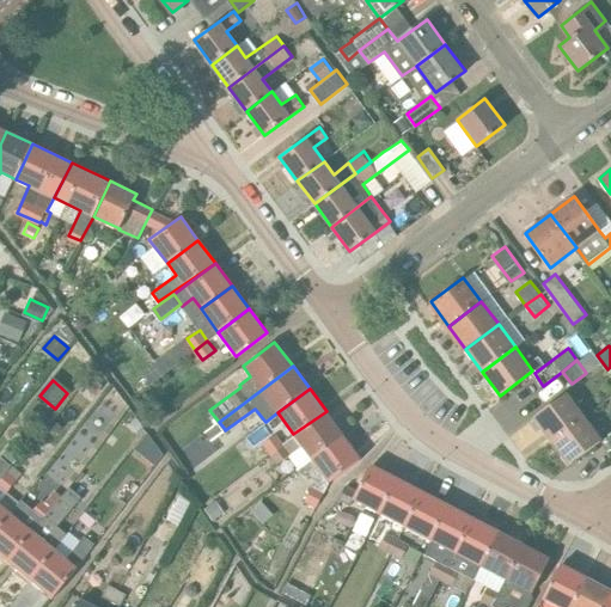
[(550,440),(584,416),(566,392),(533,417),(550,440)]
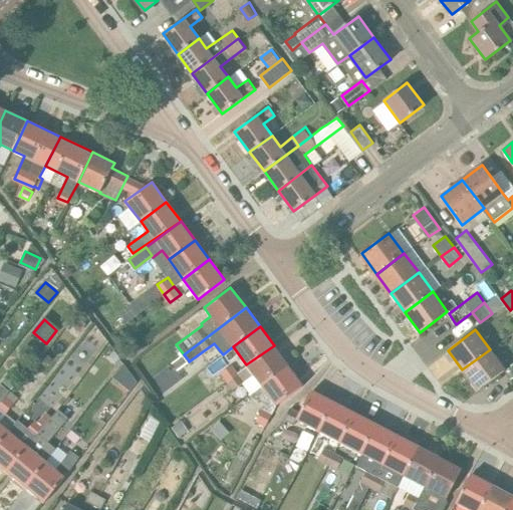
[(234,389),(253,374),(261,385),(288,364),(274,345),(246,364),(237,370),(225,378),(234,389)]
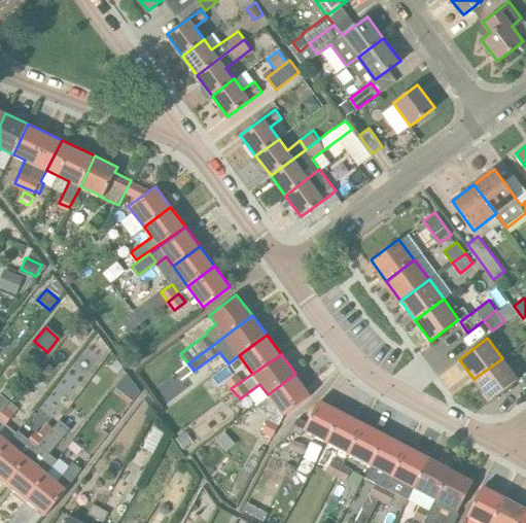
[(489,399),(518,379),(502,358),(474,379),(489,399)]
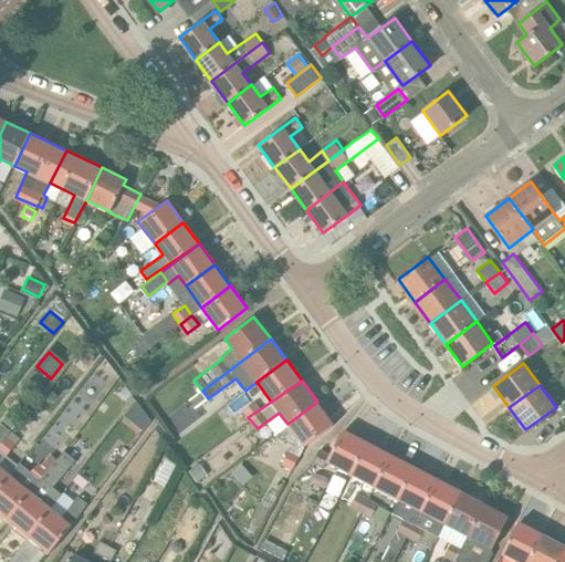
[(242,409),(248,417),(261,408),(254,399),(242,409)]
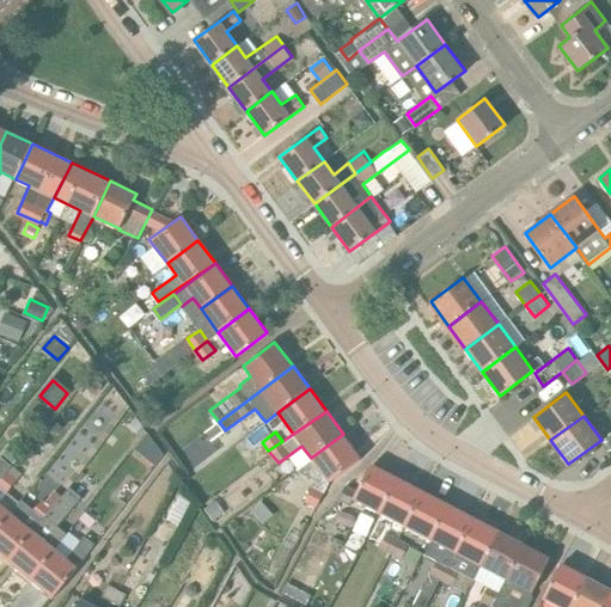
[(298,471),(310,488),(312,485),(324,491),(329,482),(361,458),(343,434),(311,458),(298,466),(300,468),(298,471)]
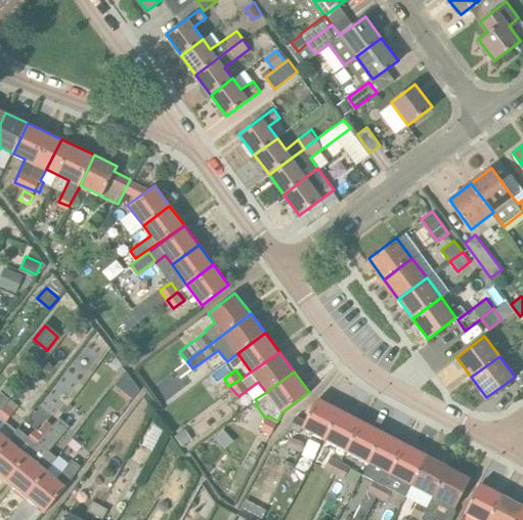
[(0,409),(5,403),(16,389),(8,382),(1,391),(0,392),(0,409)]
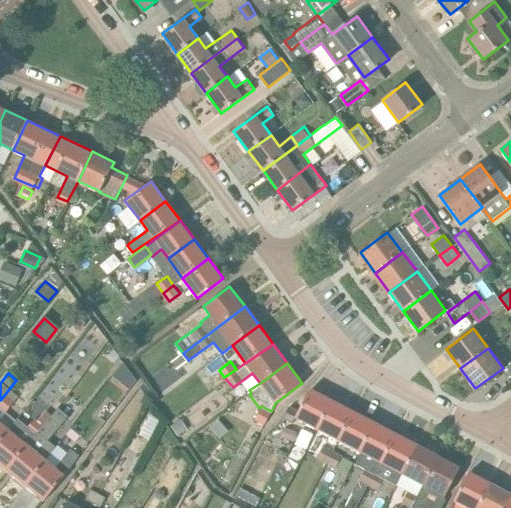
[(318,429),(333,399),(311,388),(298,409),(290,404),(284,417),(293,422),(295,417),(306,422),(318,429)]
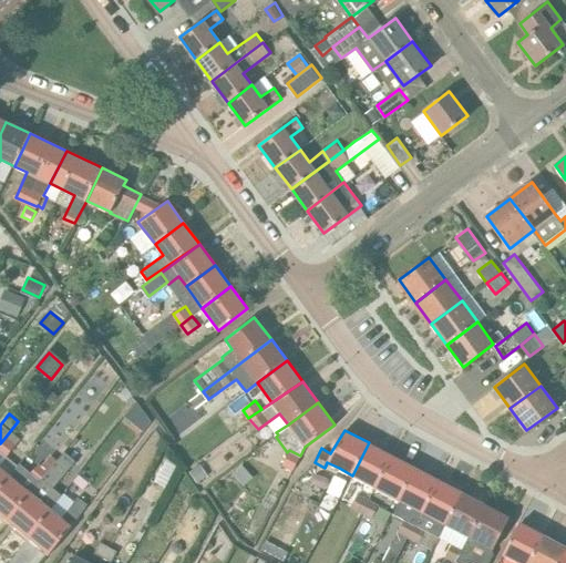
[(0,488),(19,464),(9,456),(16,447),(6,437),(0,443),(0,488)]
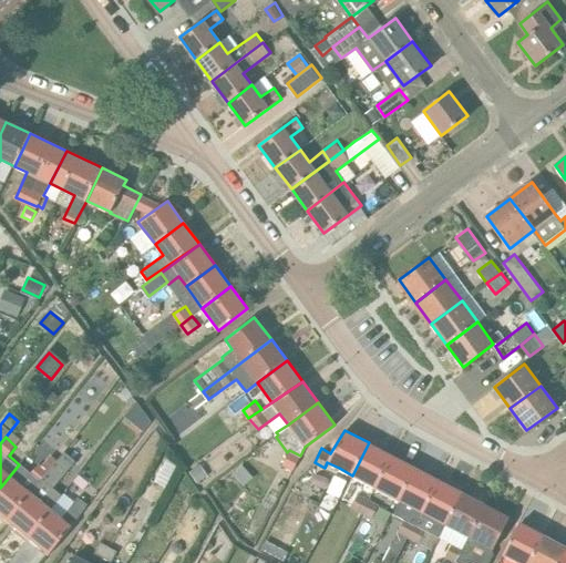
[(352,476),(362,481),(376,488),(393,454),(369,442),(352,476)]
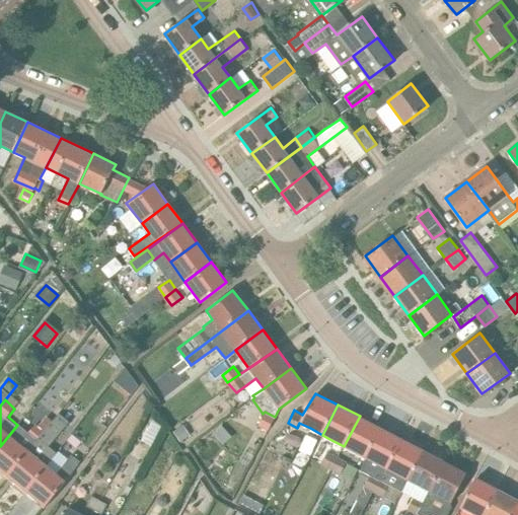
[(268,429),(275,417),(265,412),(263,414),(259,425),(268,429)]
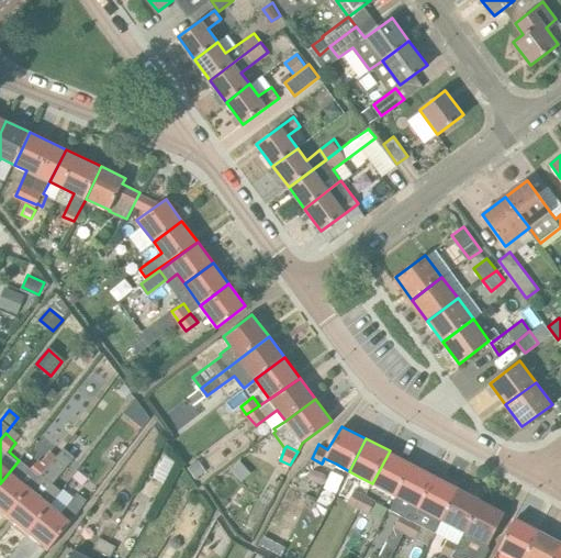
[(0,508),(9,515),(51,465),(58,455),(47,447),(29,469),(19,460),(0,483),(0,508)]
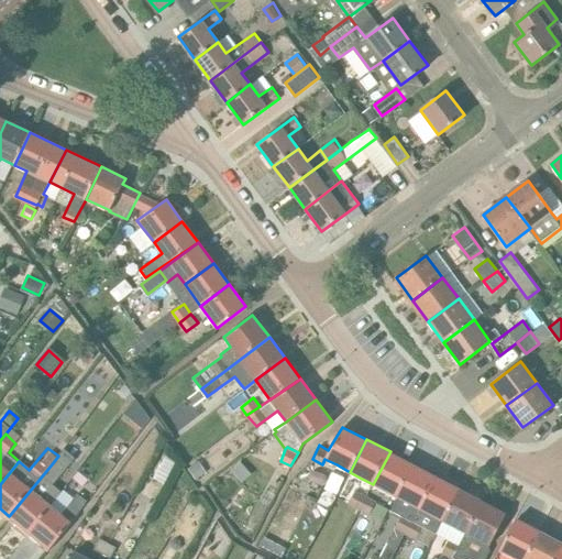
[(76,459),(66,450),(59,458),(58,456),(51,466),(9,516),(29,534),(52,506),(51,505),(59,493),(53,486),(76,459)]
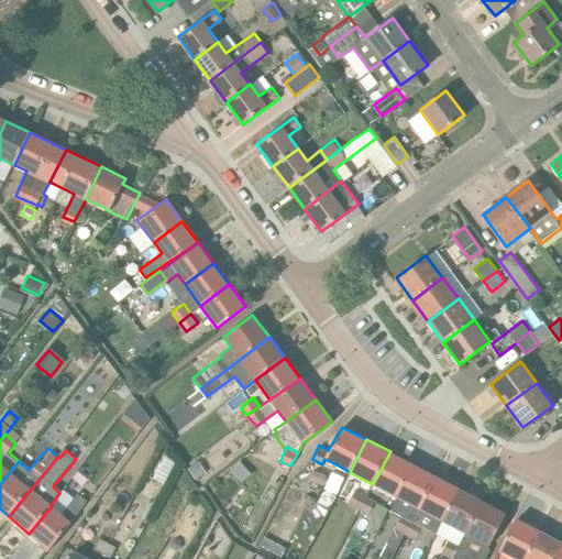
[(390,451),(373,484),(397,496),(414,464),(390,451)]
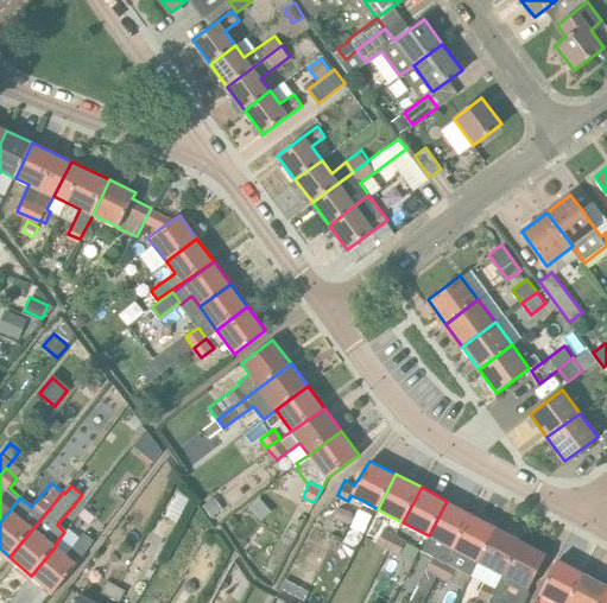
[(179,489),(166,513),(178,520),(193,496),(179,489)]
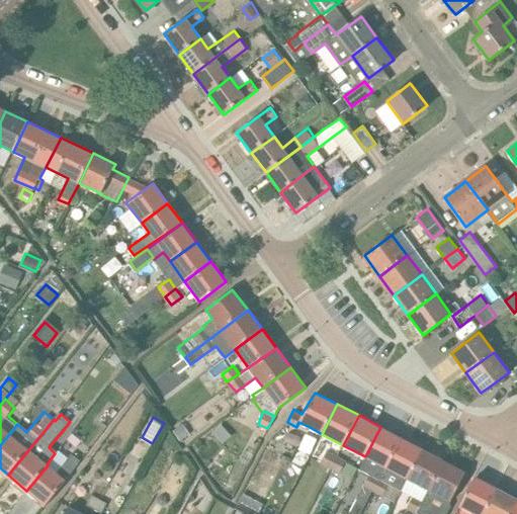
[(181,440),(191,434),(184,424),(175,430),(181,440)]
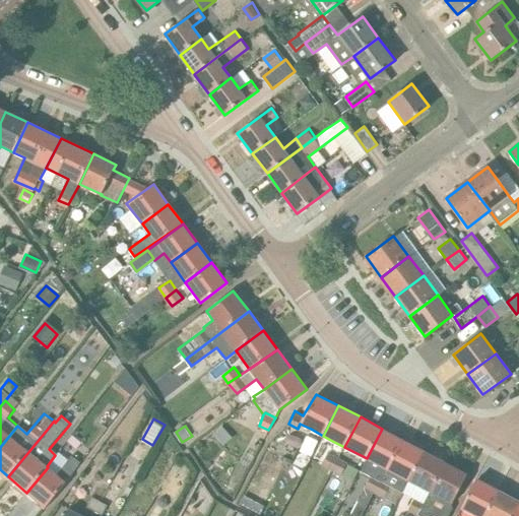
[(376,493),(403,440),(382,429),(367,458),(360,470),(361,470),(361,469),(371,474),(359,499),(368,504),(375,492),(376,493)]
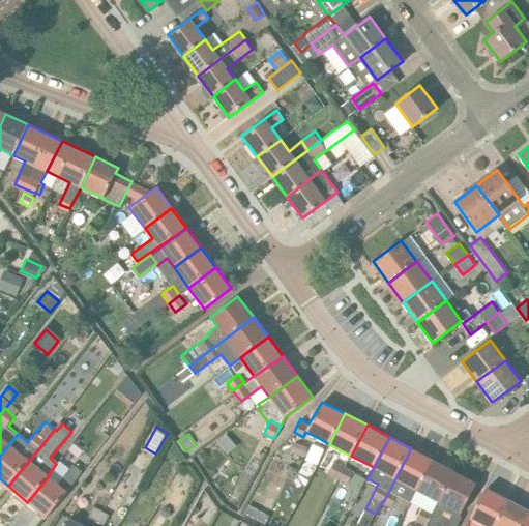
[(416,491),(433,460),(411,448),(383,502),(392,506),(397,496),(410,503),(416,491)]
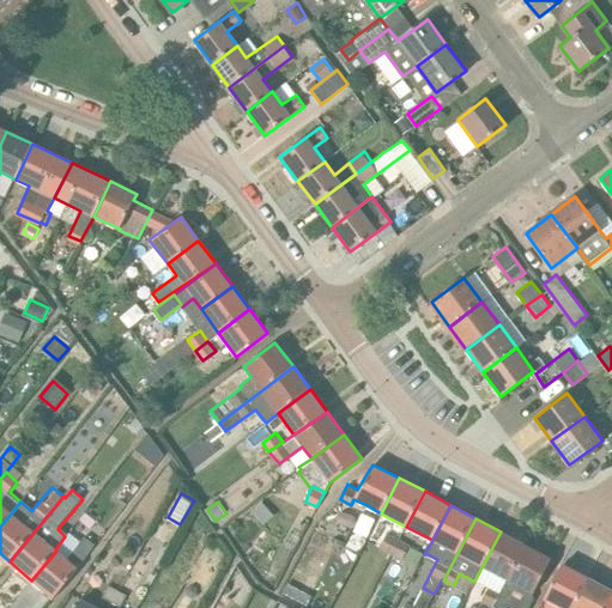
[(392,553),(400,539),(387,532),(379,546),(392,553)]
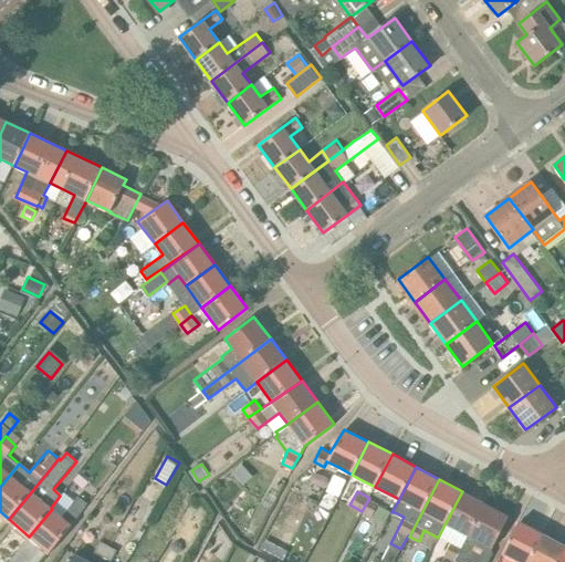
[(462,491),(445,524),(469,537),(487,503),(462,491)]
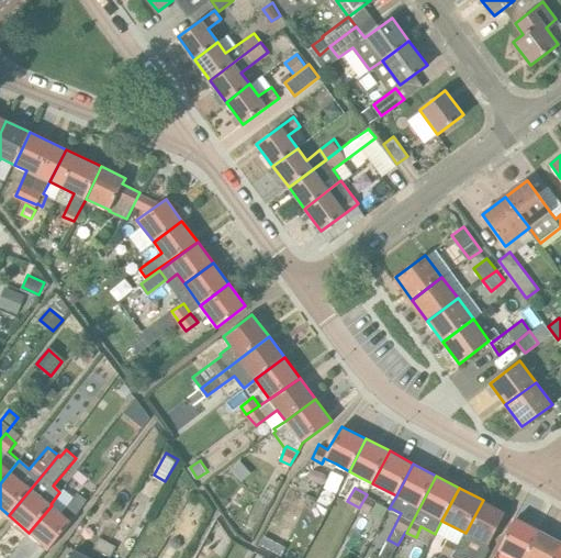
[(48,548),(88,498),(78,491),(62,513),(52,505),(29,533),(48,548)]
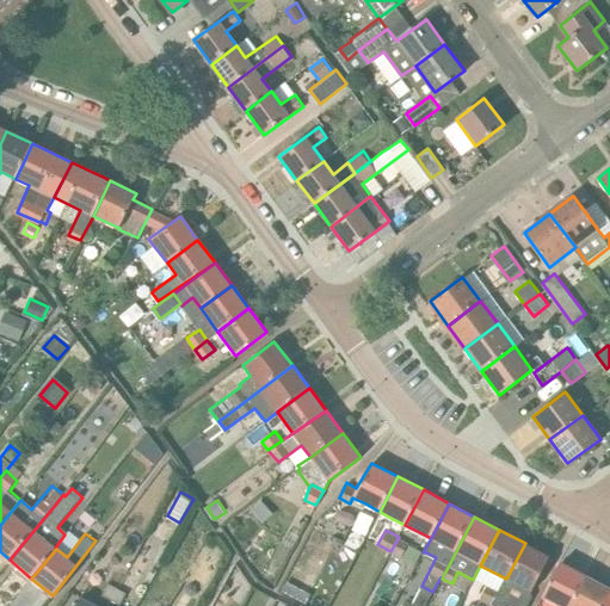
[(408,542),(399,537),(390,551),(401,557),(408,542)]
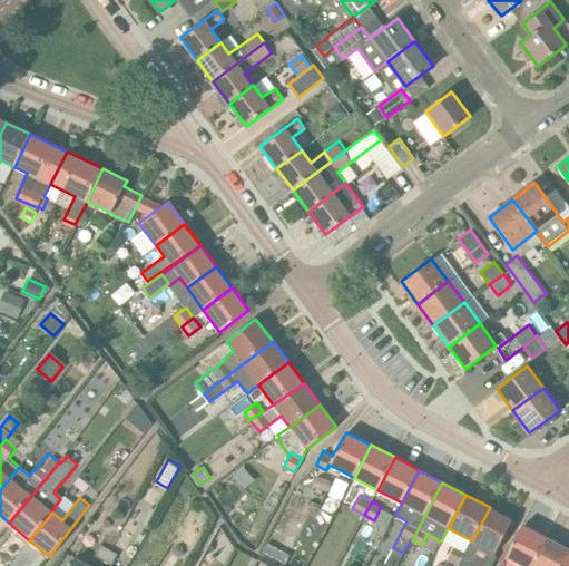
[(467,550),(460,565),(461,565),(470,565),(472,564),(477,565),(488,565),(496,553),(513,519),(490,507),(472,540),(467,550)]
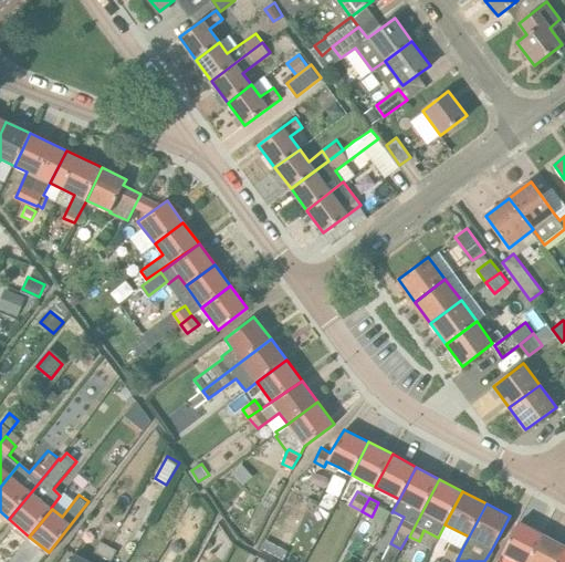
[(501,553),(515,560),(519,561),(529,561),(544,534),(518,521),(501,553)]
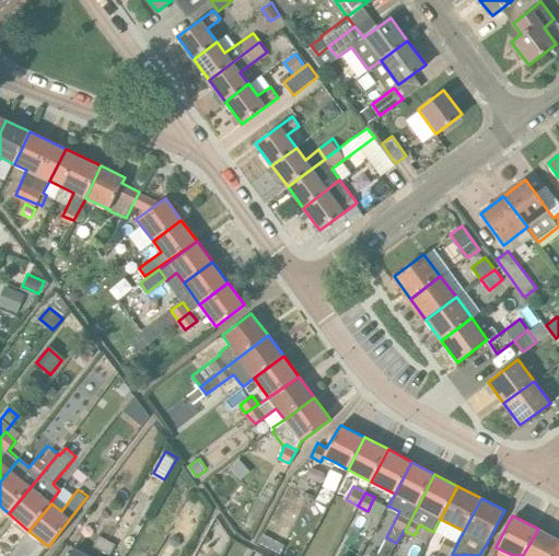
[(552,555),(558,545),(558,539),(538,529),(523,555),(552,555)]
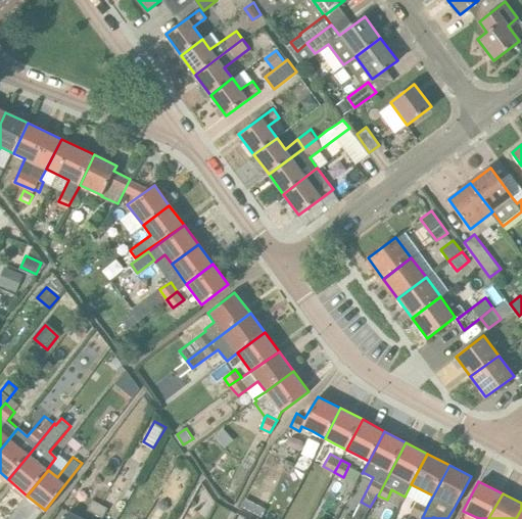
[(95,513),(100,503),(92,498),(87,508),(95,513)]
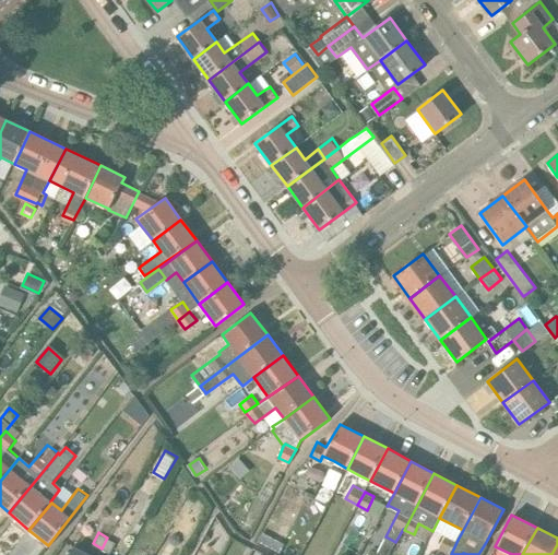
[(439,547),(451,554),(458,540),(446,534),(439,547)]
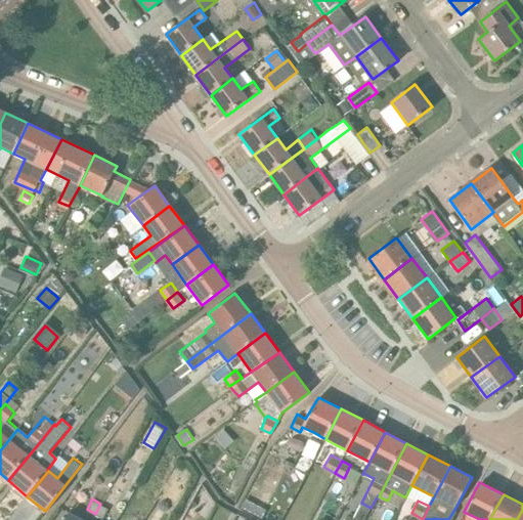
[(102,518),(109,507),(100,504),(95,514),(102,518)]
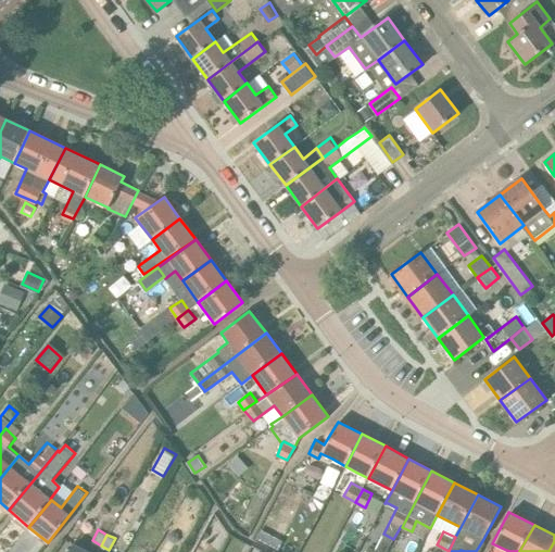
[(89,551),(87,551),(74,542),(68,551),(89,551)]
